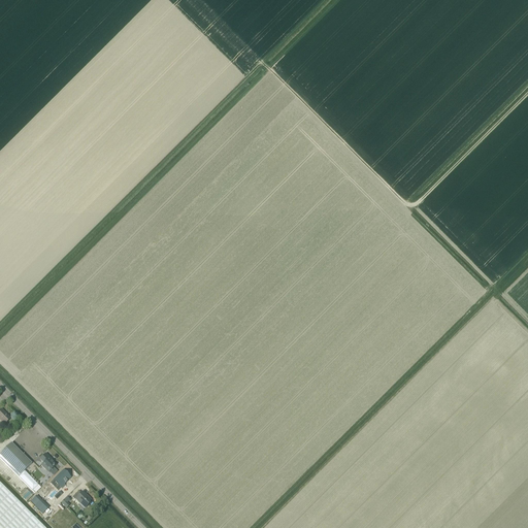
[(10,419),(1,410),(0,410),(0,421),(4,425),(10,419)]
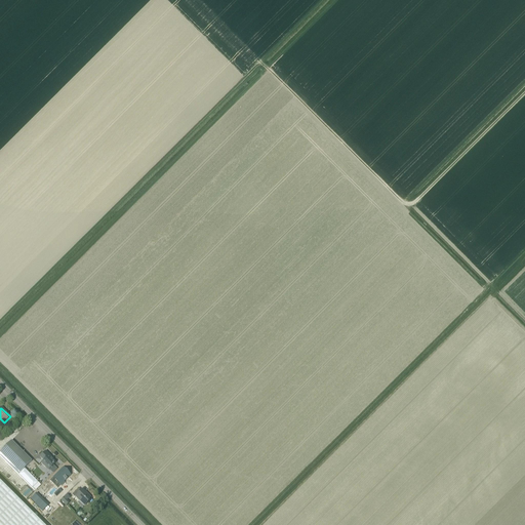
[(11,441),(0,451),(0,455),(18,475),(34,490),(35,491),(41,485),(40,485),(25,469),(31,461),(11,441)]
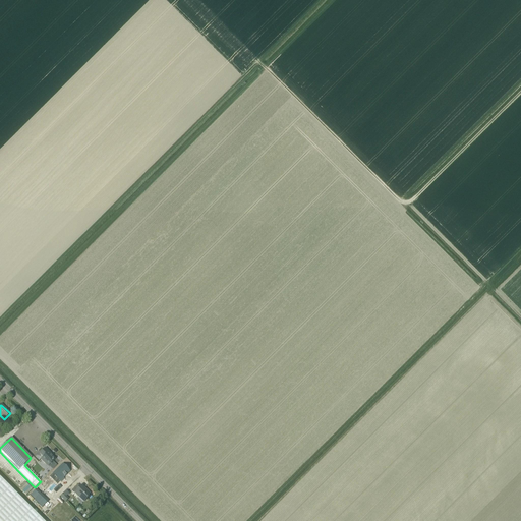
[(41,460),(45,464),(48,467),(48,466),(55,460),(51,455),(45,449),(40,454),(43,457),(41,460)]
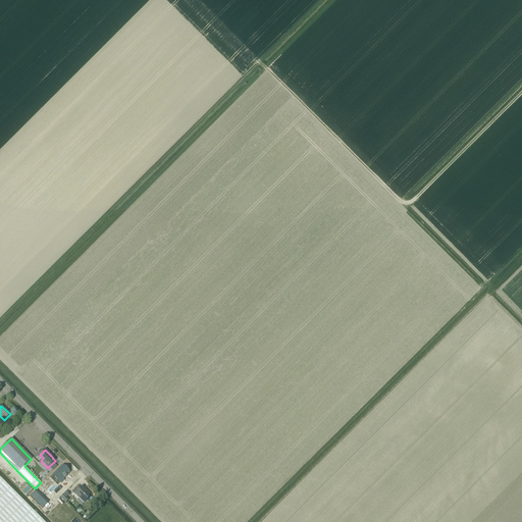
[(66,476),(70,472),(62,465),(53,475),(60,482),(63,478),(64,478),(65,478),(66,476)]
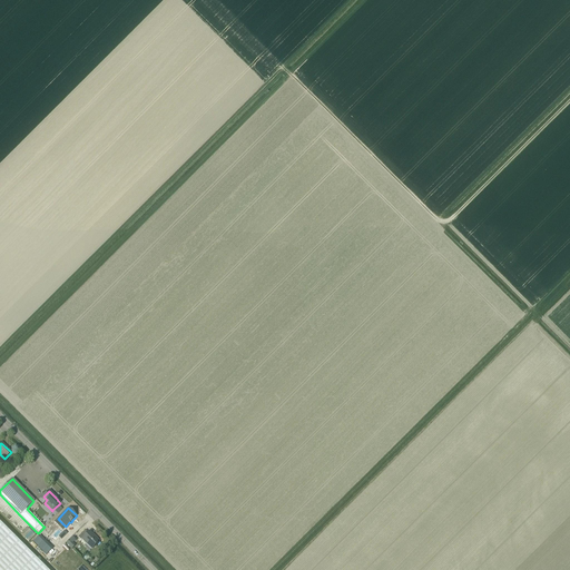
[(0,569),(47,569),(0,522),(0,569)]
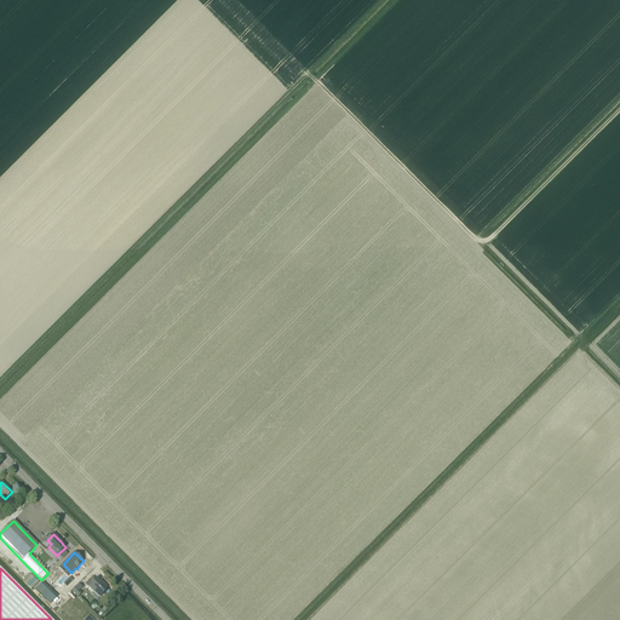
[(92,578),(85,584),(89,587),(90,586),(93,591),(93,592),(98,597),(103,593),(102,592),(105,587),(101,583),(101,584),(96,579),(95,580),(92,578)]
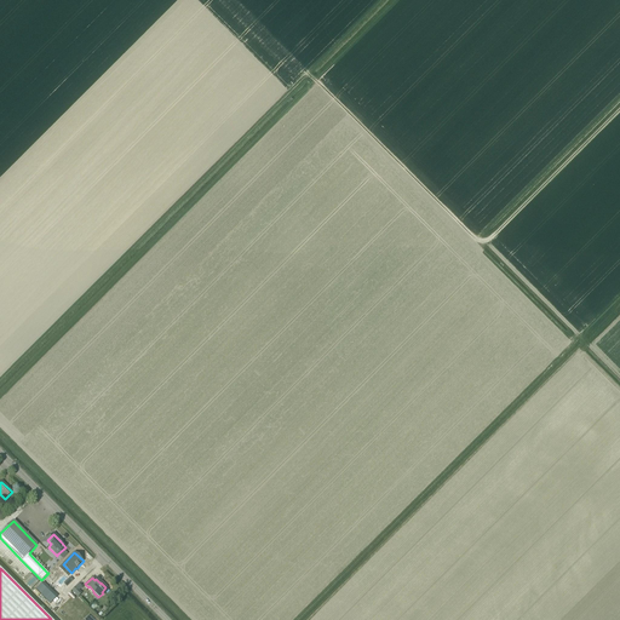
[(36,590),(51,603),(57,596),(44,583),(36,590)]
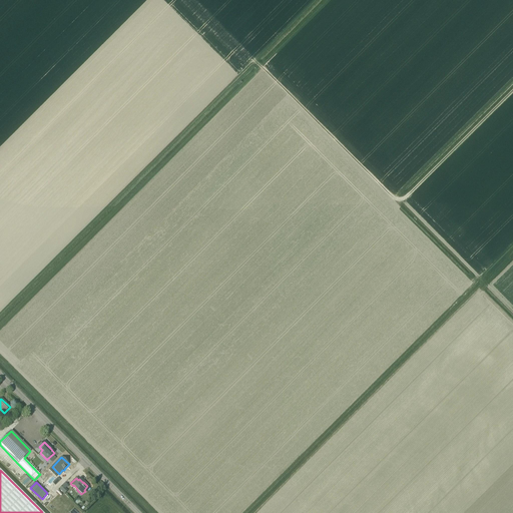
[(63,485),(59,489),(62,492),(64,494),(67,491),(65,488),(66,488),(67,486),(65,483),(63,485)]
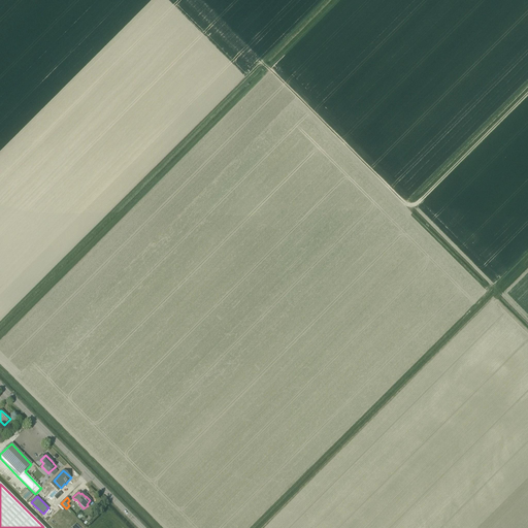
All buildings are outlined.
